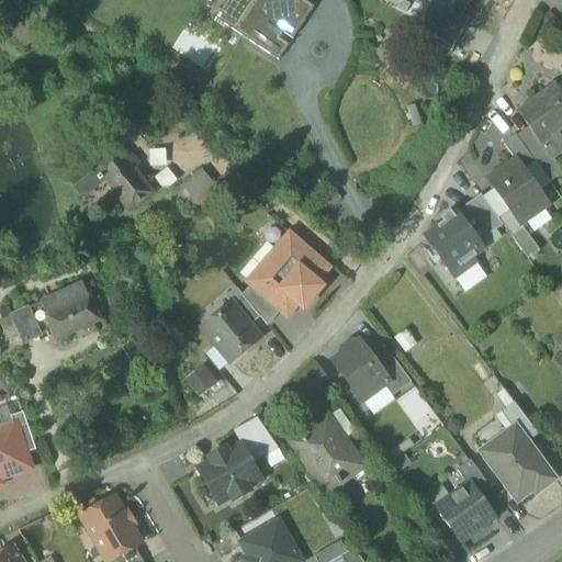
[(228,0),(215,20),(279,62),(289,46),(280,40),(277,37),(280,32),(283,34),(292,41),(314,8),(301,0),(228,0)]
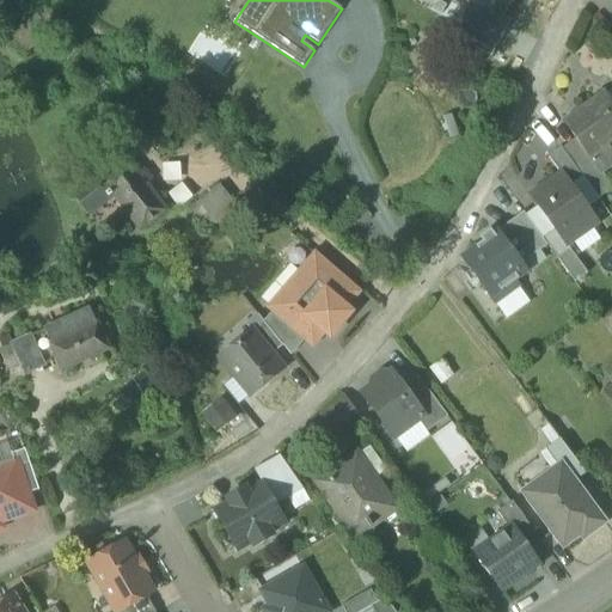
[(463,0),(469,4),(483,12),(501,22),(503,17),(512,0),(463,0)]
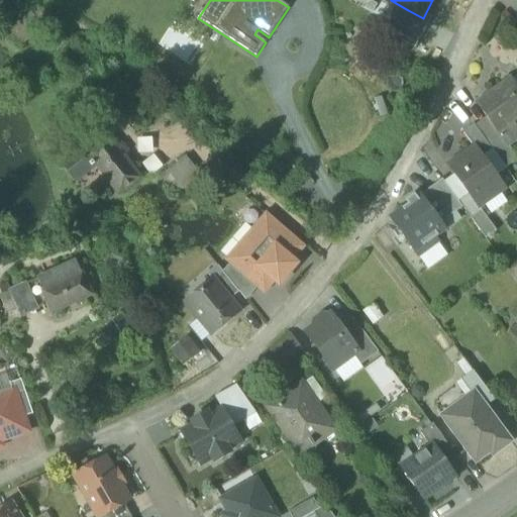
[(396,3),(384,26),(395,33),(408,10),(396,3)]
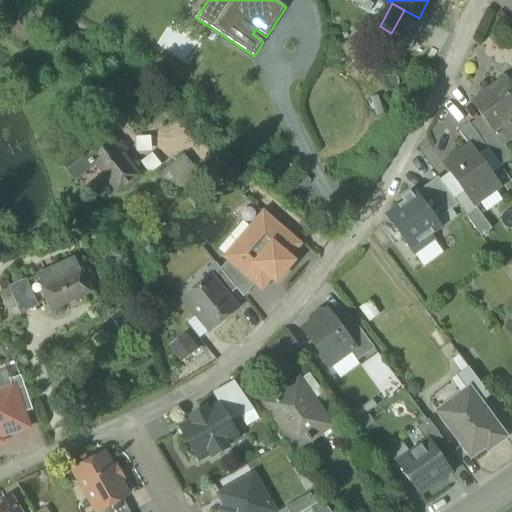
[(404,10),(391,33),(412,44),(428,17),(421,14),(419,18),(404,10)]
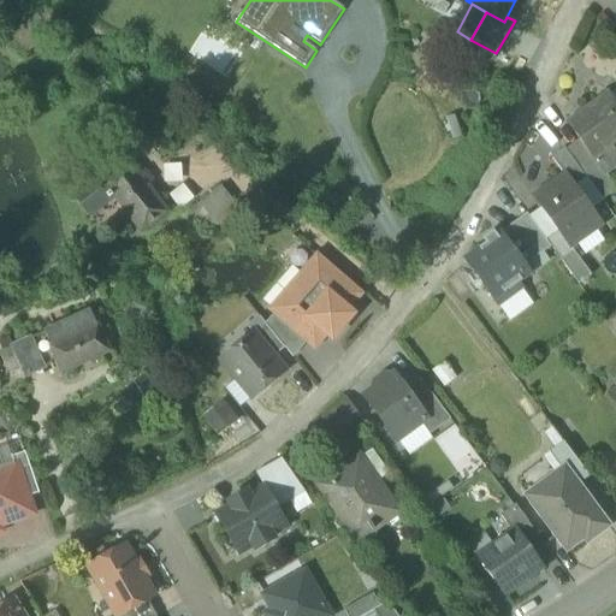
[(36,37),(41,42),(51,35),(46,30),(36,37)]
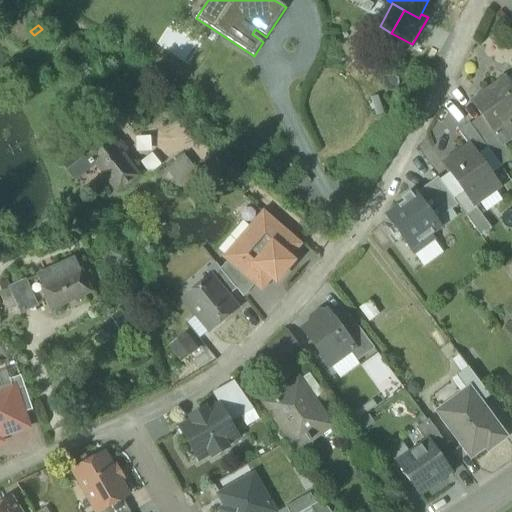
[(482,117),(493,132),(494,131),(493,129),(504,121),(506,123),(508,121),(511,117),(511,86),(506,79),(472,104),(482,117)]
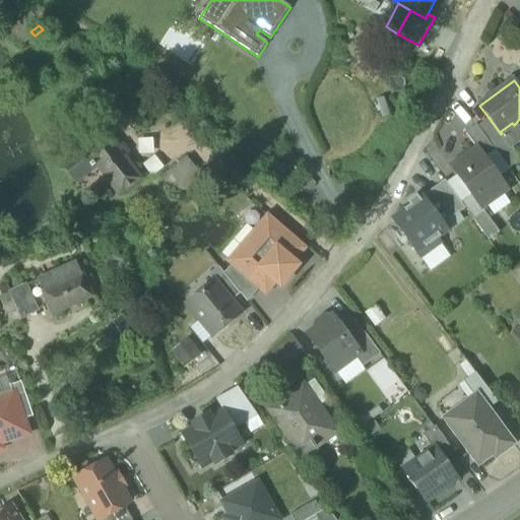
[(387,133),(396,123),(359,86),(348,96),(387,133)]
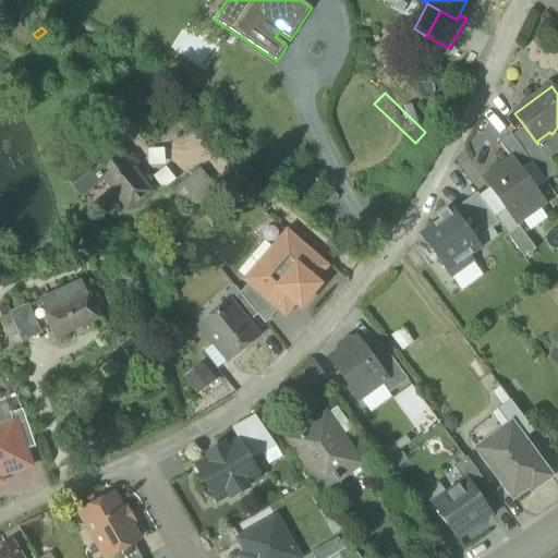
[(98,120),(111,136),(121,129),(109,112),(98,120)]
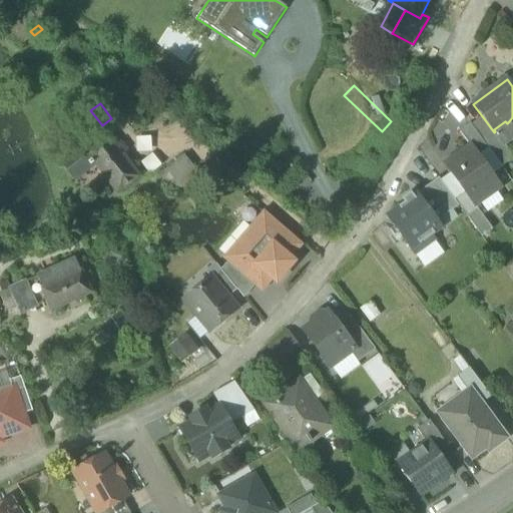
[(494,132),(483,117),(471,125),(487,146),(488,148),(500,138),(495,131),(494,132)]
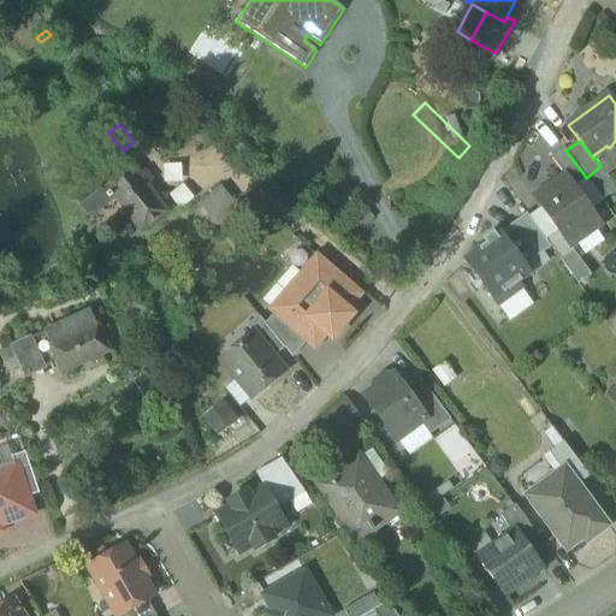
[(593,155),(594,158),(609,148),(606,146),(593,155)]
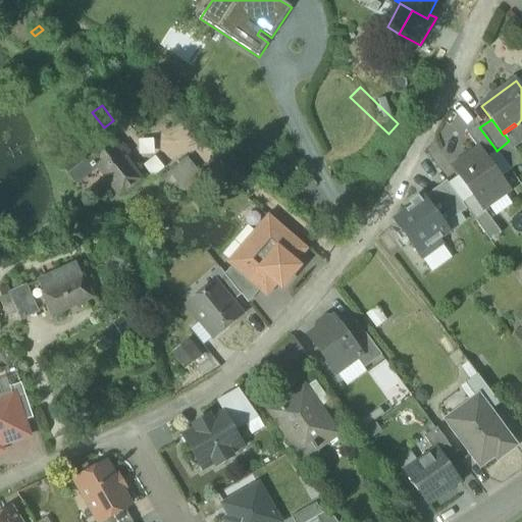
[(515,148),(521,142),(521,128),(518,123),(516,125),(504,134),(509,141),(515,148)]
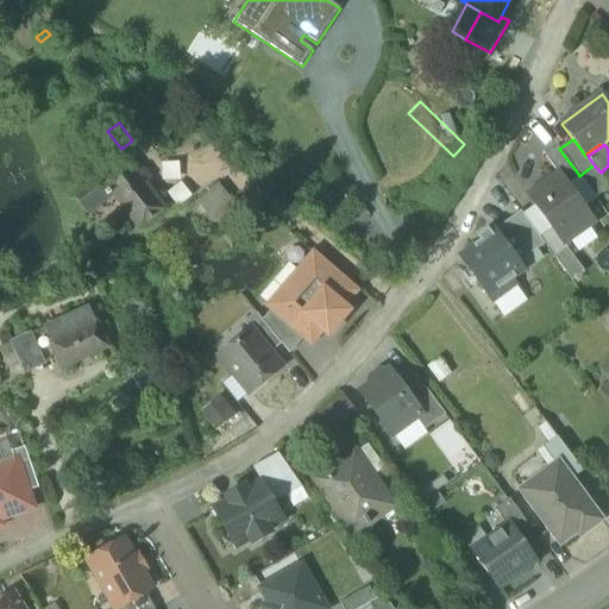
[(578,174),(559,149),(547,157),(547,158),(558,174),(559,173),(566,183),(578,174)]
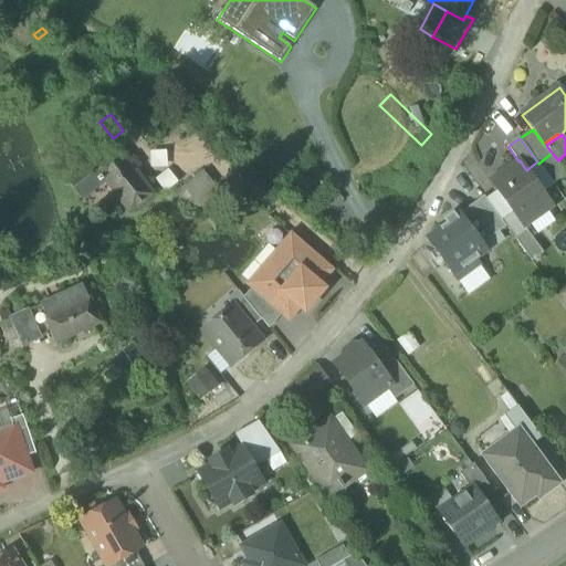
[(115,149),(81,175),(94,192),(95,191),(106,184),(130,216),(154,198),(146,188),(145,188),(115,149)]
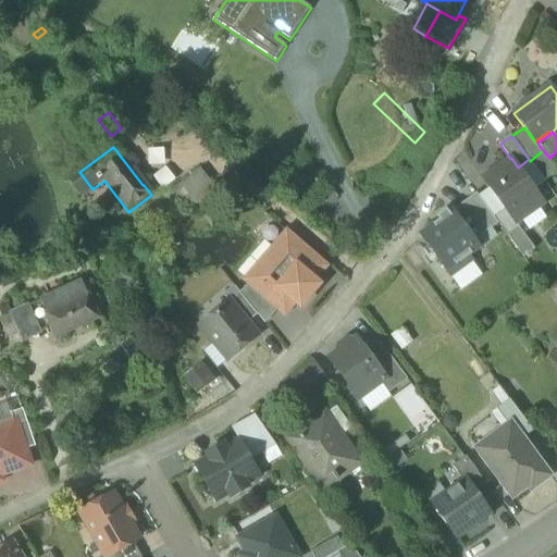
[(543,150),(530,161),(545,182),(556,172),(556,169),(549,158),(543,150)]
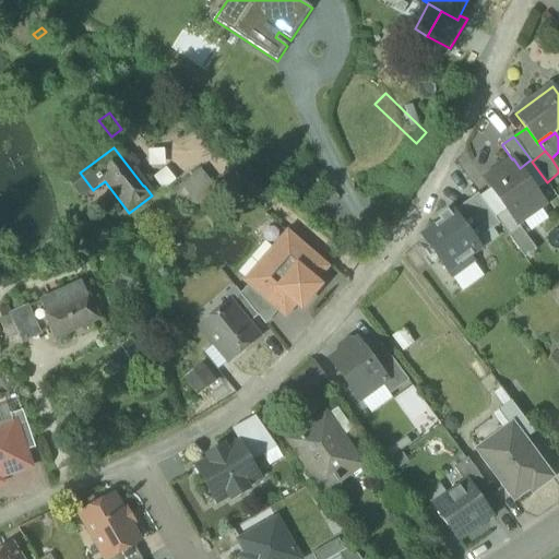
[(546,205),(536,190),(520,168),(513,158),(512,159),(484,179),(491,190),(506,210),(518,226),(518,225),(523,222),(540,209),(546,205)]
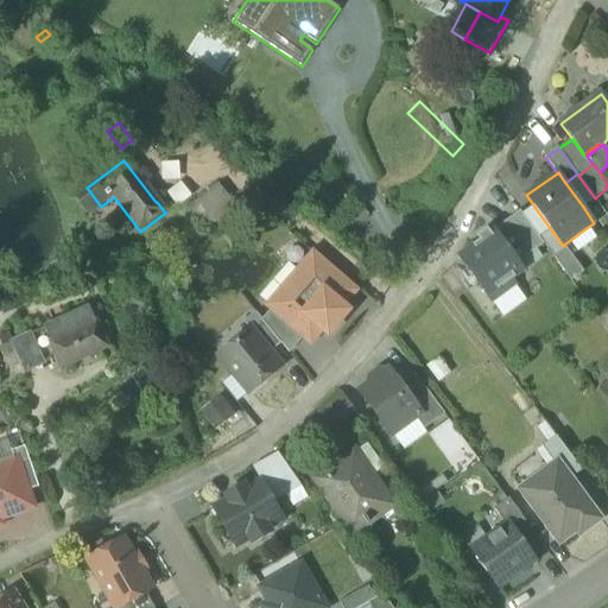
[(577,173),(565,183),(583,207),(595,198),(578,176),(577,173)]
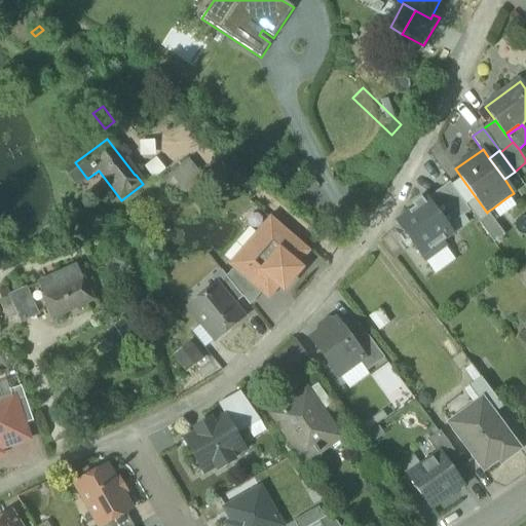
[(189,158),(162,179),(183,207),(211,186),(189,158)]
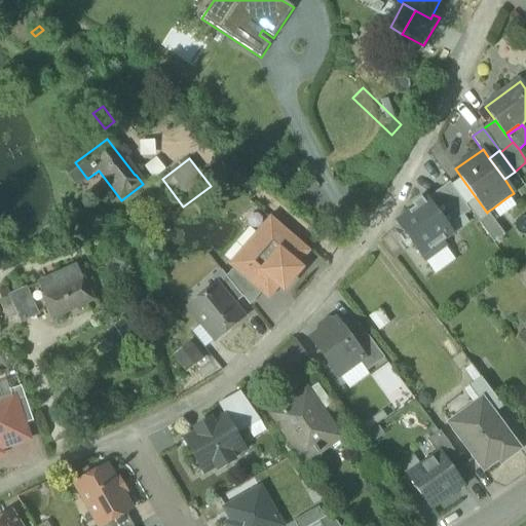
[(89,179),(88,178),(87,179),(75,162),(65,170),(78,187),(89,179)]
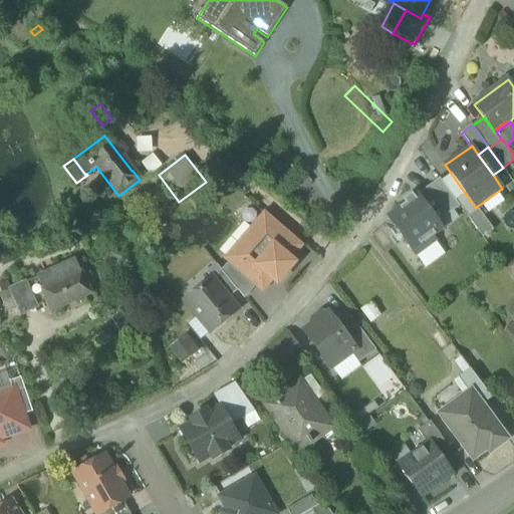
[(452,175),(442,182),(455,199),(465,193),(452,175)]
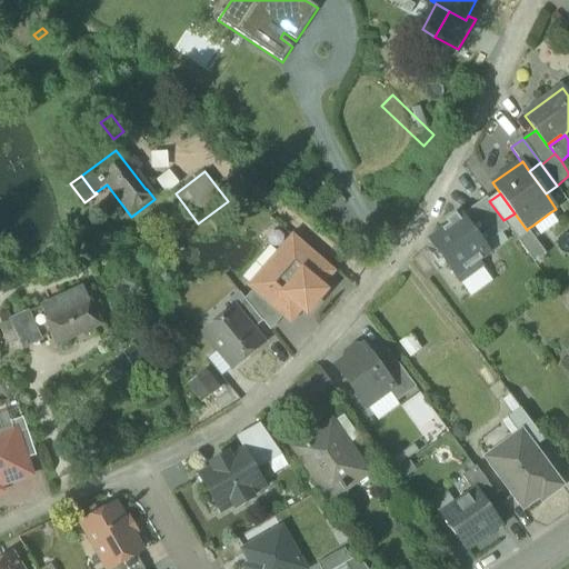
[(487,198),(470,210),(493,240),(509,229),(503,220),(489,201),(487,198)]
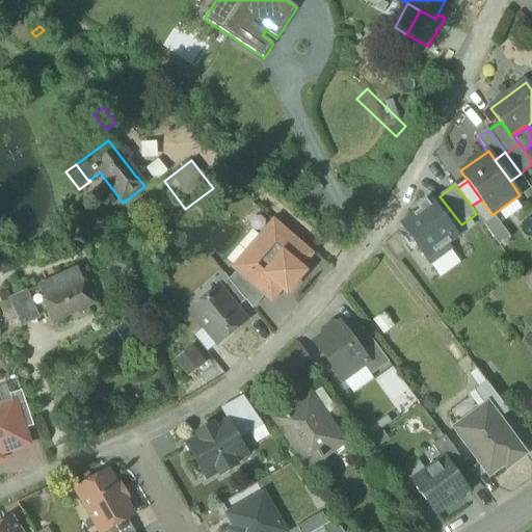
[(420,211),(401,224),(430,264),(451,249),(448,245),(458,237),(453,230),(461,224),(440,196),(429,204),(426,201),(417,207),(420,211)]
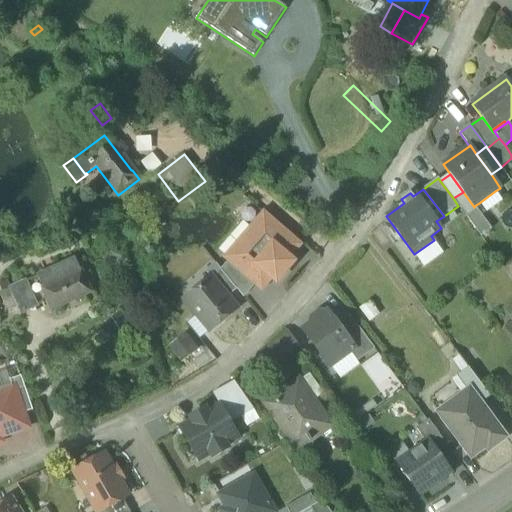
[(495,191),(479,203),(486,213),(503,201),(495,191)]
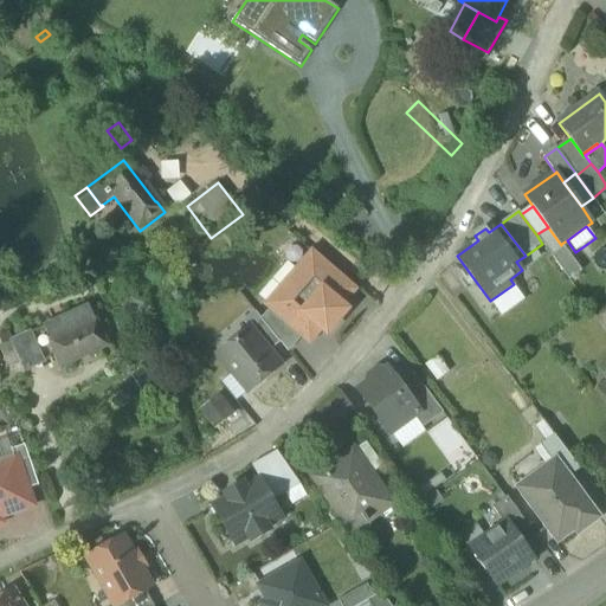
[(561,245),(548,227),(536,234),(542,244),(554,259),(566,250),(561,244),(561,245)]
